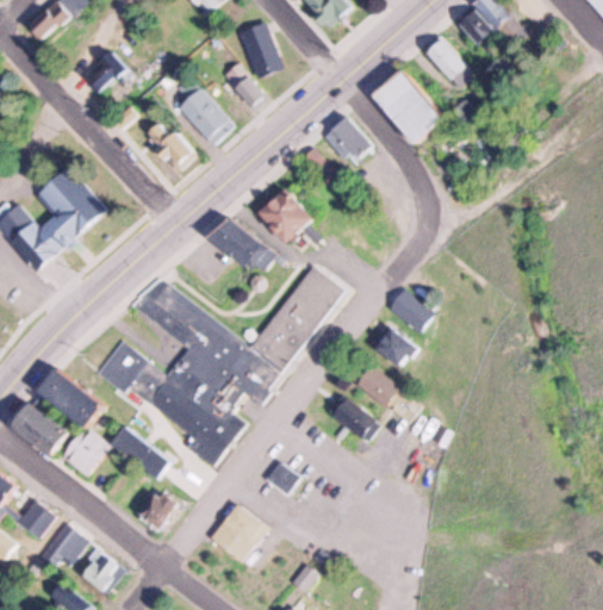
[(39,37),(81,0),(48,0),(25,20),(39,37)]
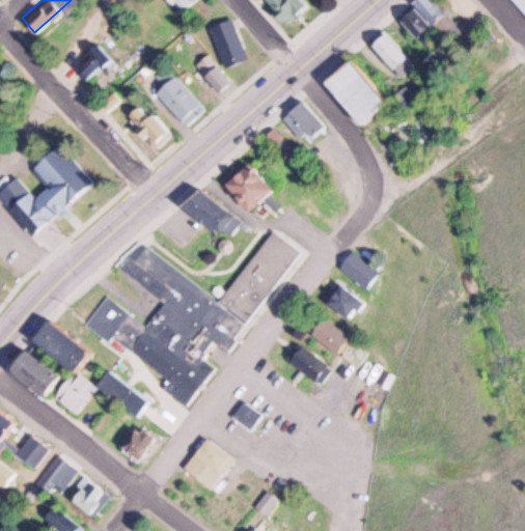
[(164,0),(191,0),(176,14),(164,0)]
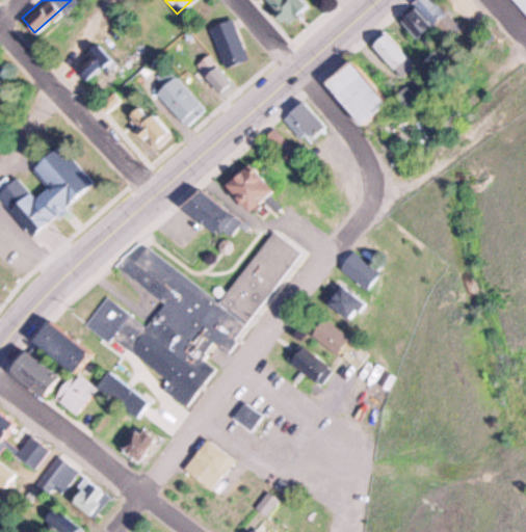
[(259,0),(298,0),(303,4),(280,23),(259,0)]
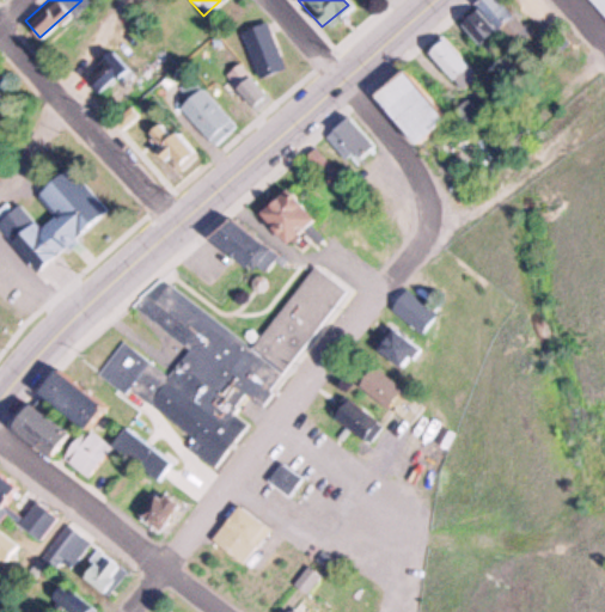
[(471,8),(481,0),(496,0),(509,16),(490,32),(471,8)]
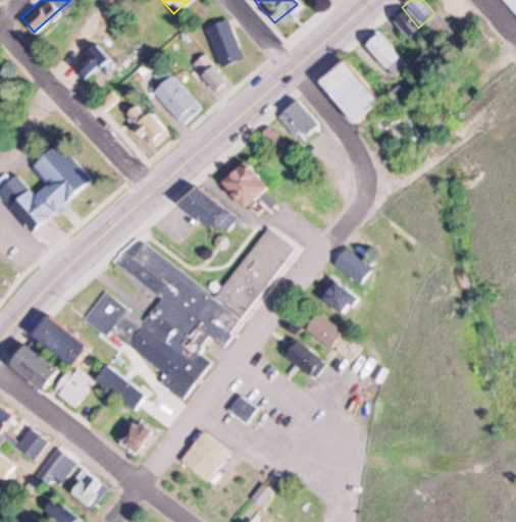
[(515,15),(502,0),(515,0),(515,15)]
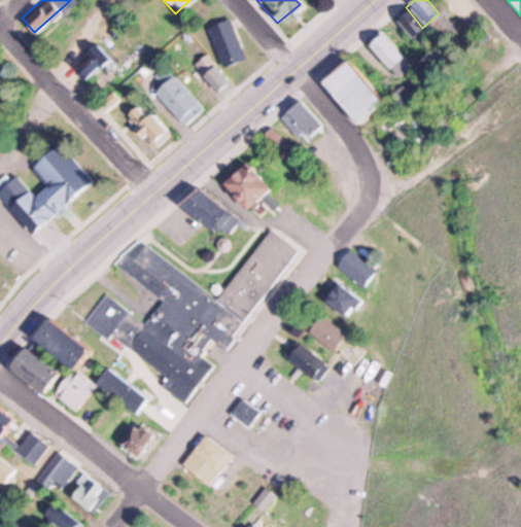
[(396,24),(406,15),(418,30),(408,38),(396,24)]
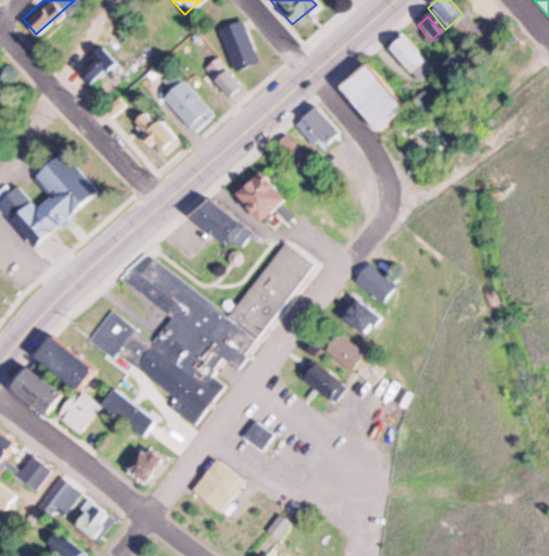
[(229,67),(214,28),(241,19),(255,59),(229,67)]
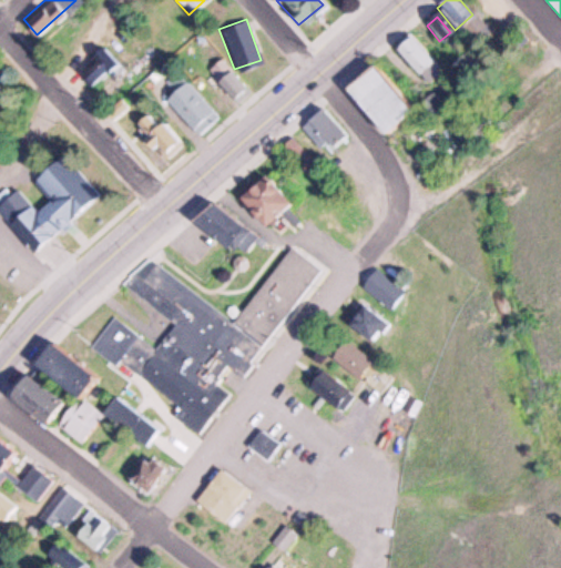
[(393,49),(408,36),(430,62),(415,75),(393,49)]
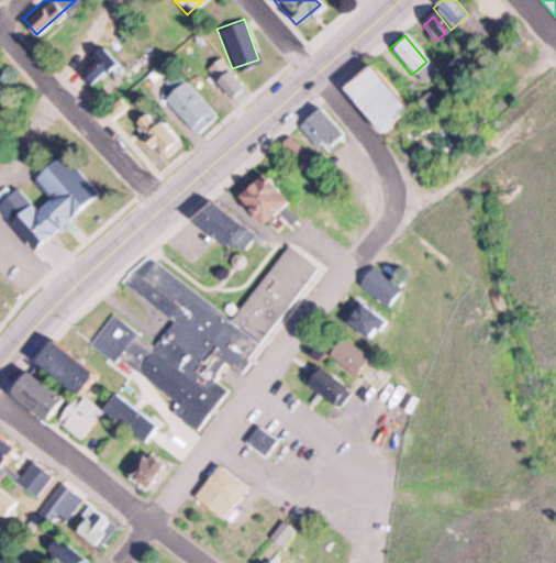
[(90,86),(117,61),(100,44),(88,55),(93,62),(79,75),(90,86)]
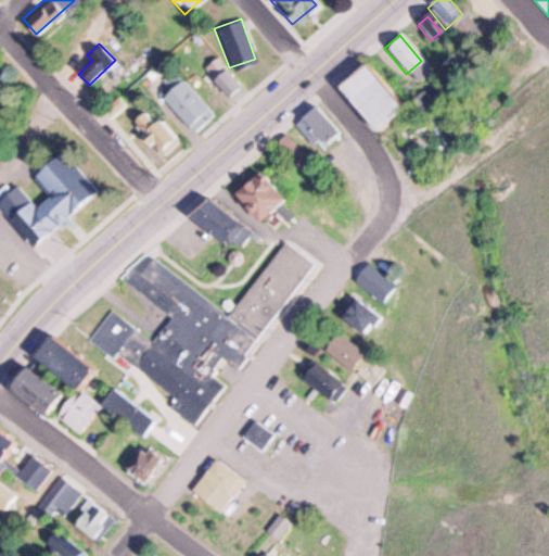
[(229,97),(240,88),(214,58),(203,67),(229,97)]
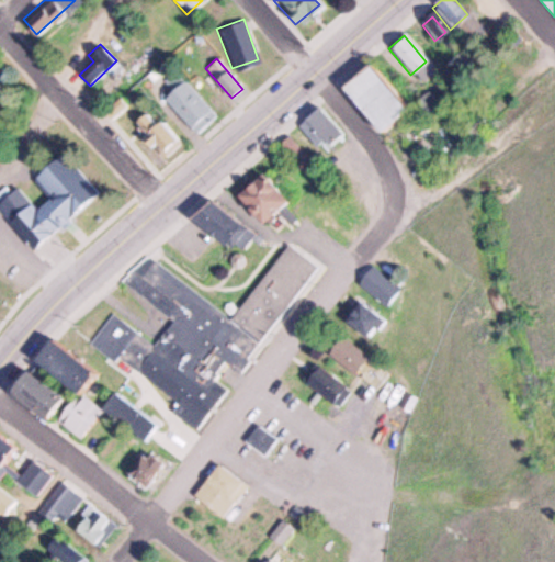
[(341,87),(370,63),(407,107),(378,131),(341,87)]
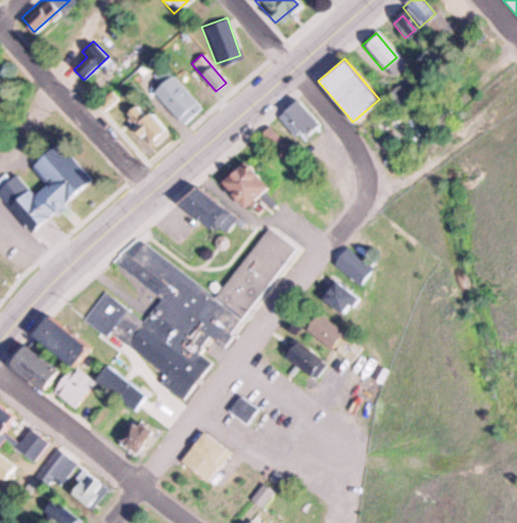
[(153,93),(184,124),(200,108),(170,77),(153,93)]
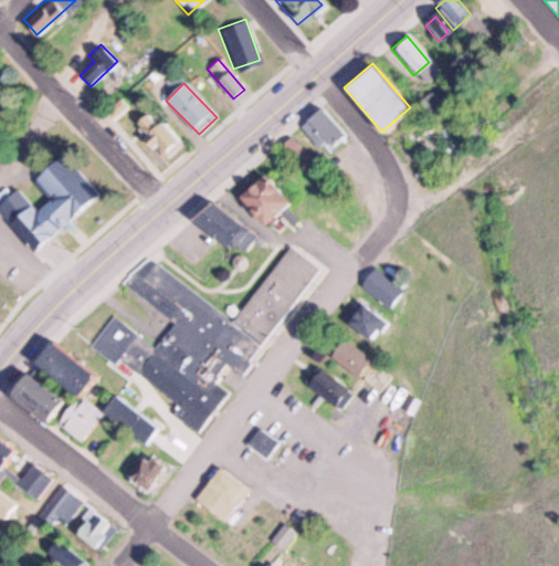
[(157,156),(130,123),(148,108),(175,142),(157,156)]
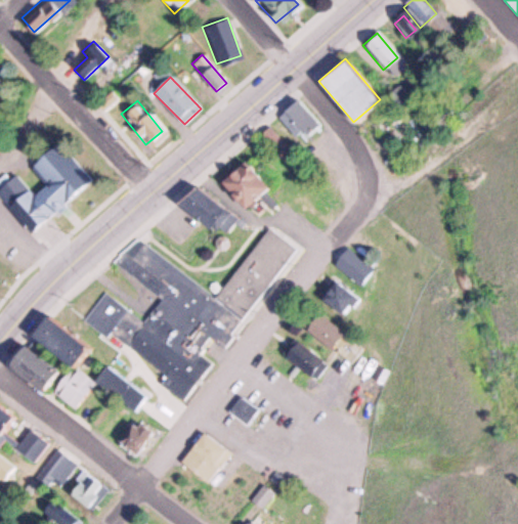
[(278,116),(297,100),(317,124),(298,140),(278,116)]
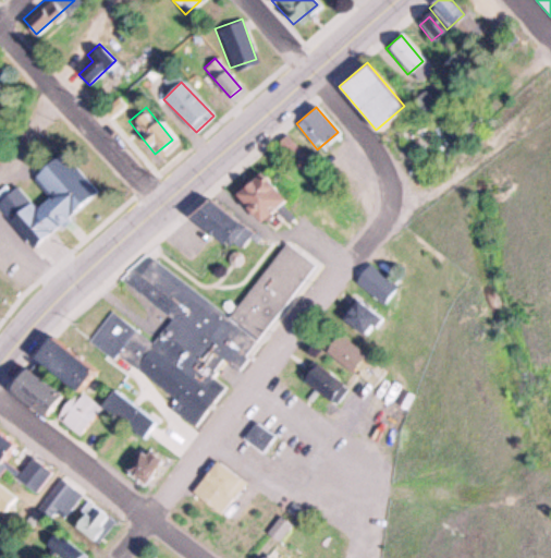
[(274,142),(296,168),(306,159),(284,134),(274,142)]
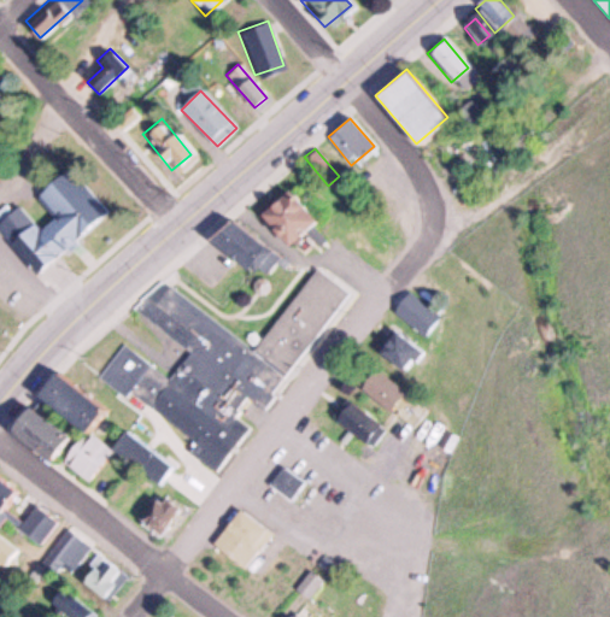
[(37,271),(104,211),(63,165),(30,194),(50,216),(35,228),(16,206),(0,219),(0,229),(37,271)]
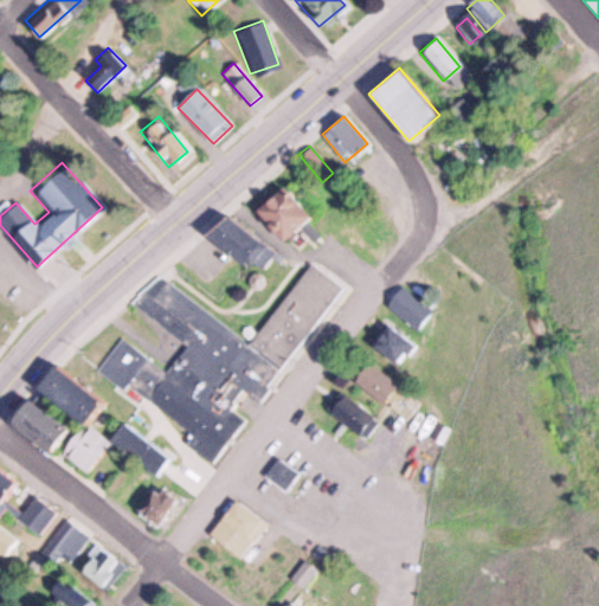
[(274,182),(304,216),(279,239),(248,207),(274,182)]
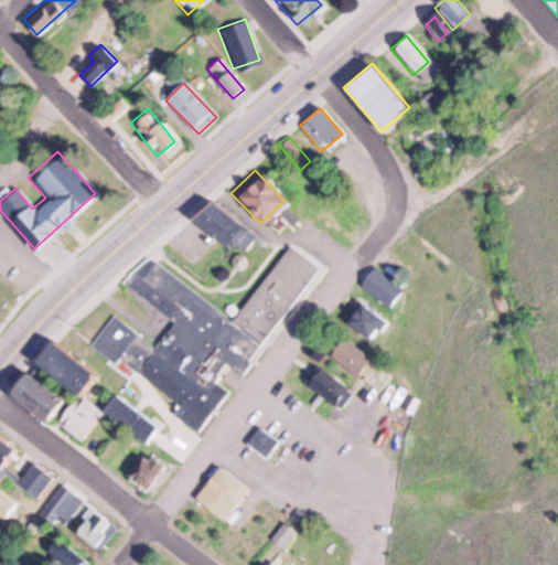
[(189,220),(208,203),(240,227),(225,249),(189,220)]
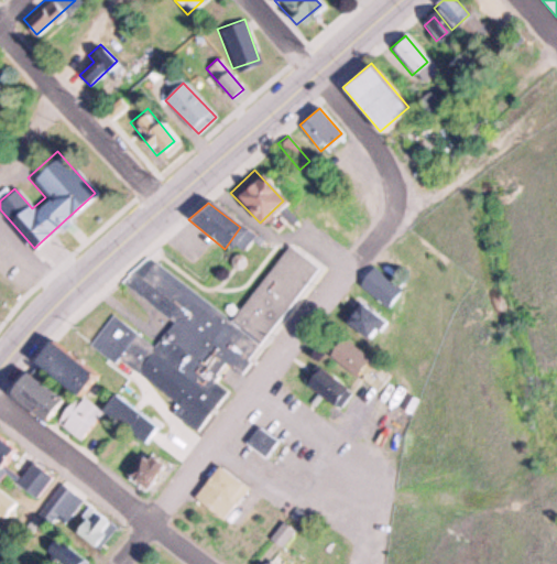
[(148,253),(230,316),(290,243),(325,269),(239,376),(225,366),(216,380),(230,390),(199,424),(119,357),(111,362),(87,343),(112,312),(151,346),(170,321),(119,281),(148,253)]
